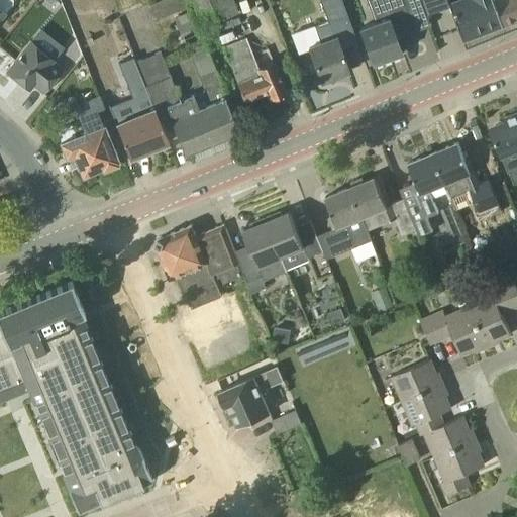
[(0,0),(0,19),(5,13),(13,3),(12,0),(0,0)]
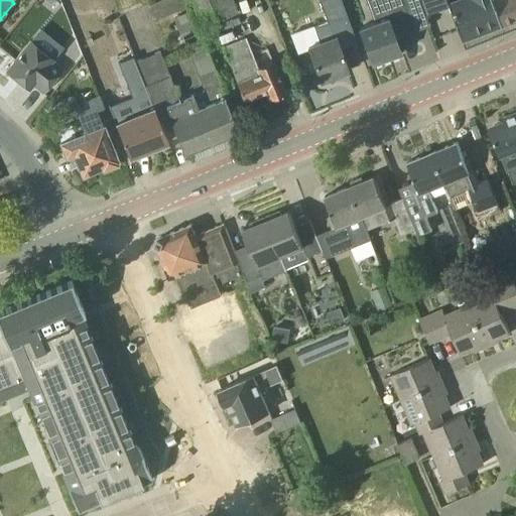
[(185,0),(198,29),(238,12),(233,0),(185,0)]
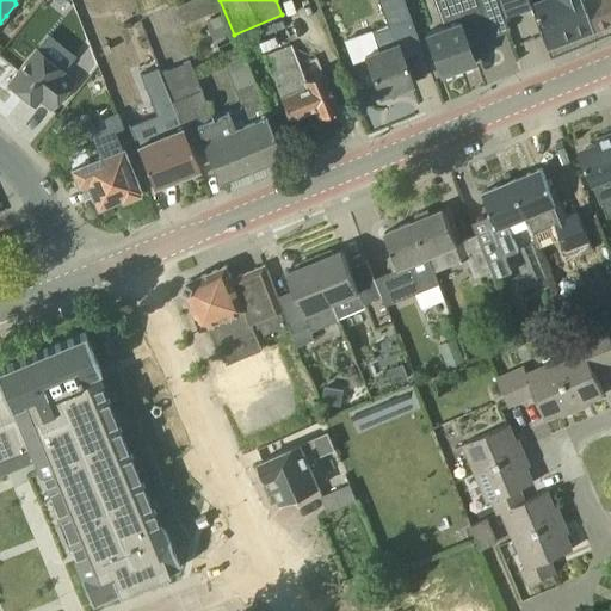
[(412,85),(402,60),(423,53),(402,0),(376,0),(387,26),(374,31),(380,47),(364,53),(380,97),(412,85)]
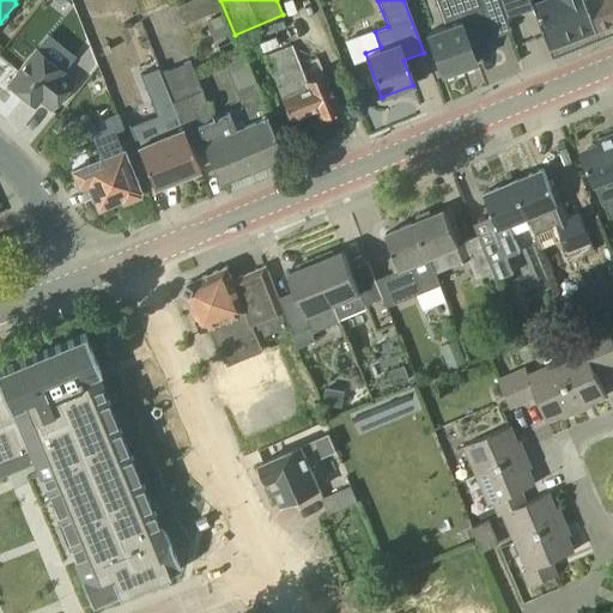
[(475,62),(469,46),(491,37),(478,0),(435,0),(444,26),(425,34),(441,74),(475,62)]
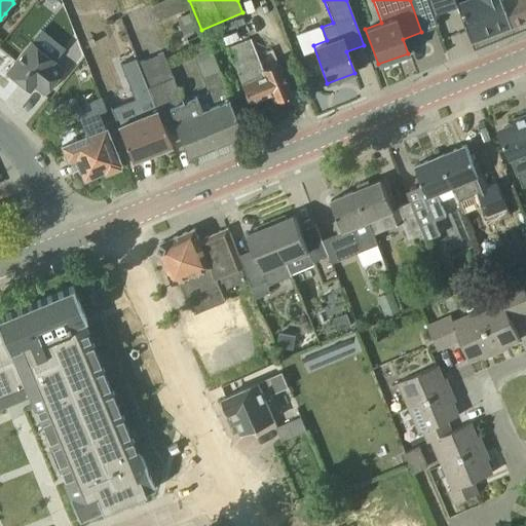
[(500,0),(477,0),(456,8),(470,43),(511,28),(500,0)]
